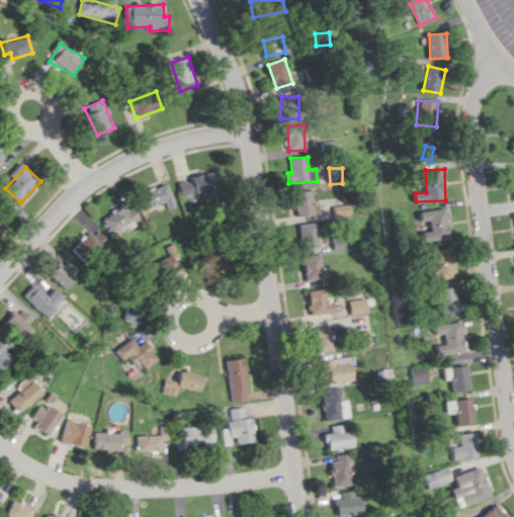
[(192,177),(192,181),(181,183),(183,195),(205,191),(206,198),(222,195),(218,172),(192,177)]
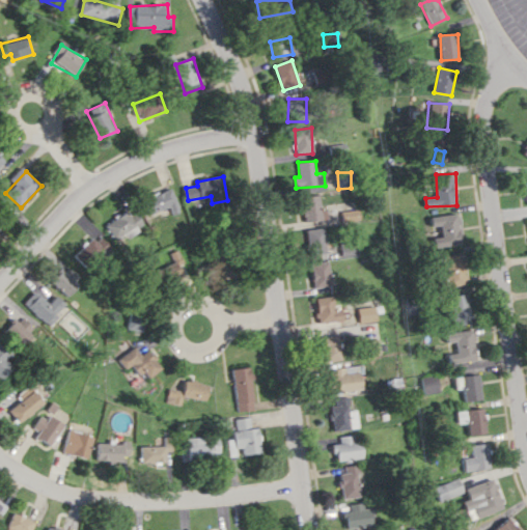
[(174,216),(182,212),(172,189),(145,199),(153,216),(171,208),(174,216)]
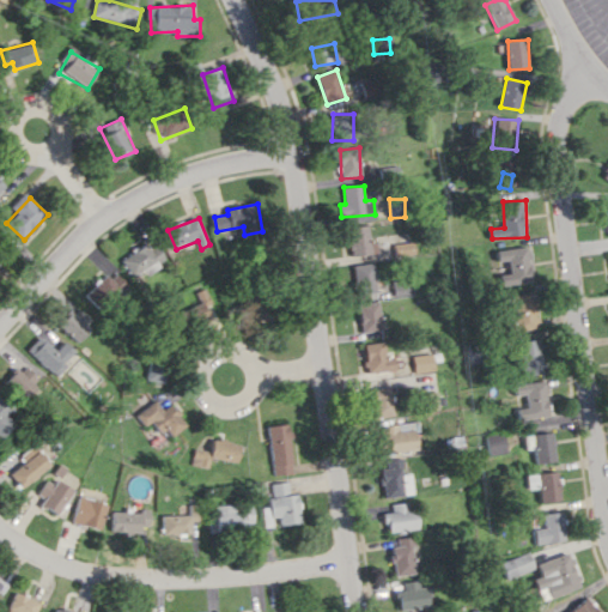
[(378,256),(377,243),(370,243),(370,226),(351,228),(351,256),(378,256)]
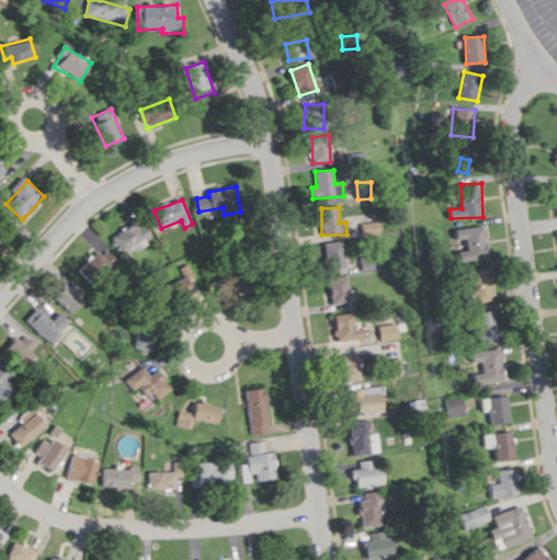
[(154,240),(136,219),(113,240),(125,254),(132,250),(136,254),(154,240)]
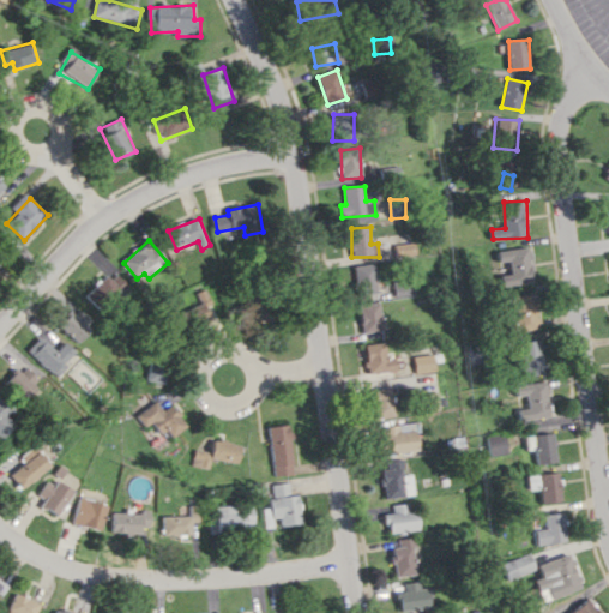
[(416,253),(415,242),(396,245),(398,256),(416,253)]
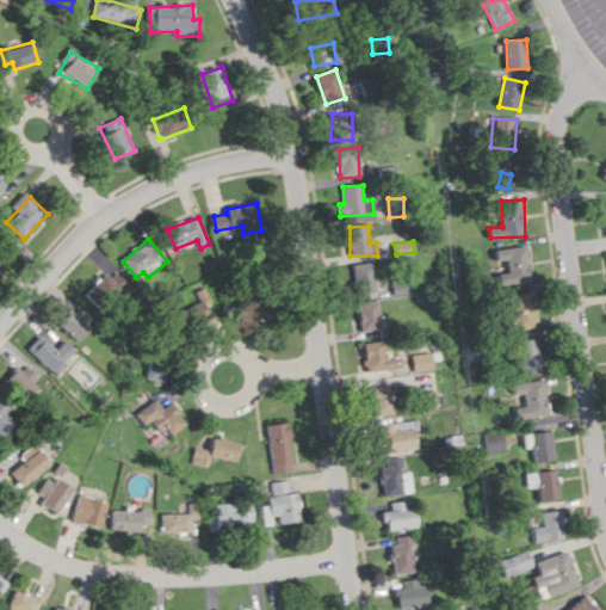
[(498,248),(499,284),(530,283),(530,248),(498,248)]
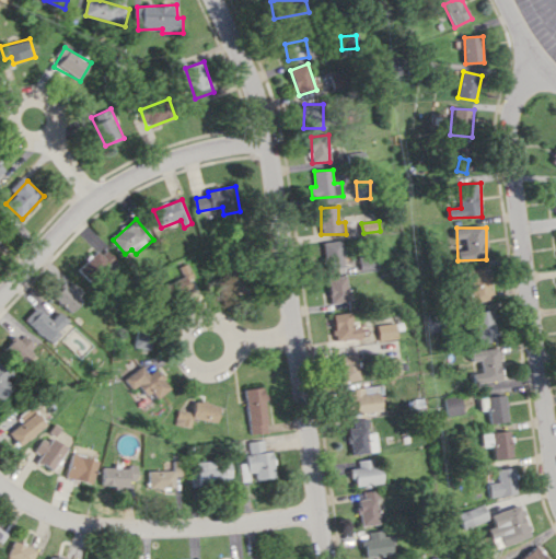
[(323,243),(327,269),(346,267),(342,241),(323,243)]
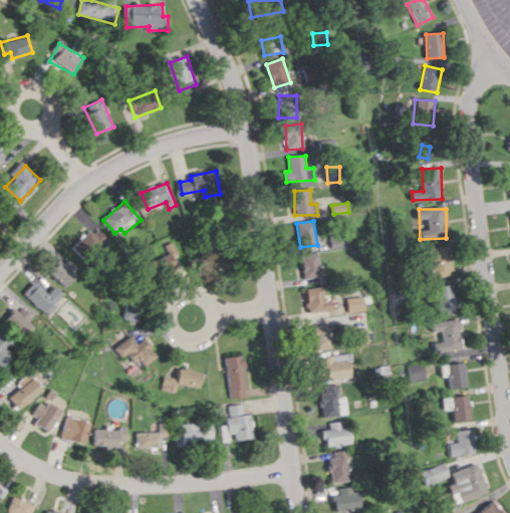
[(75,248),(87,259),(107,238),(95,226),(75,248)]
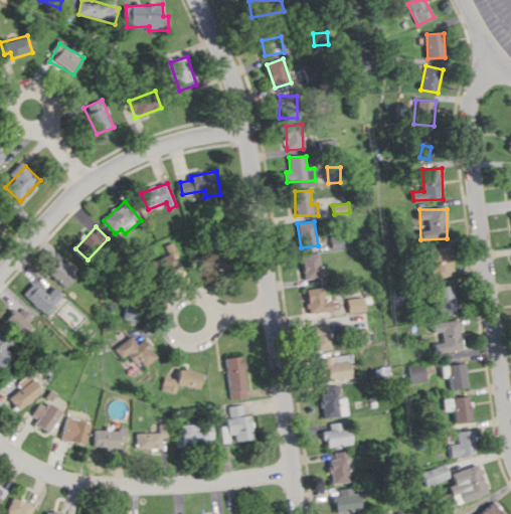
[(349,247),(347,236),(331,239),(333,249),(349,247)]
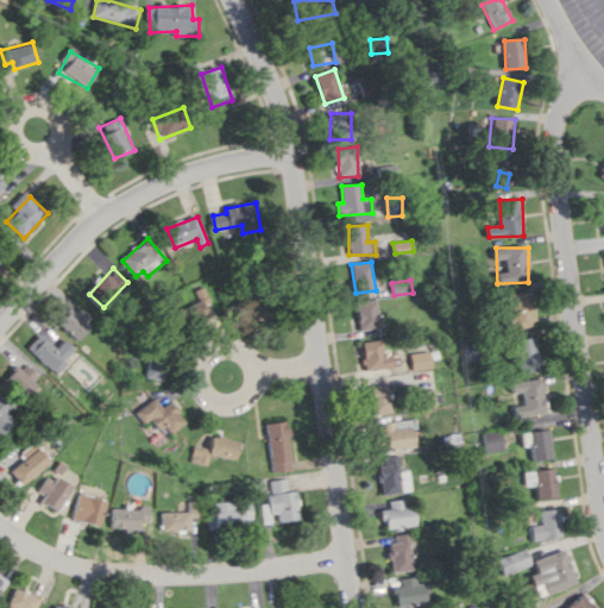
[(534,327),(533,293),(510,294),(511,328),(534,327)]
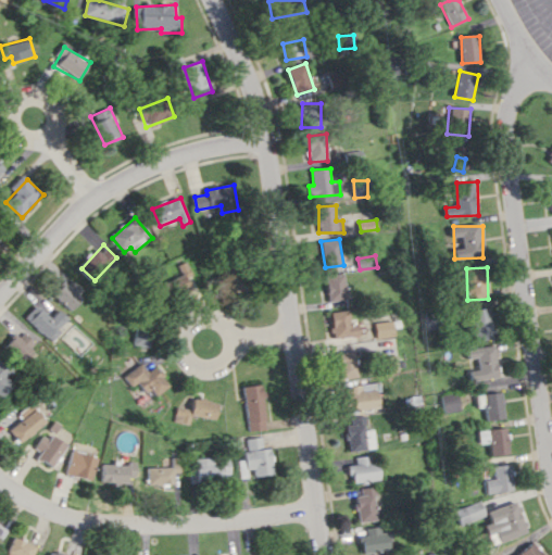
[(329,302),(347,300),(345,274),(326,276),(329,302)]
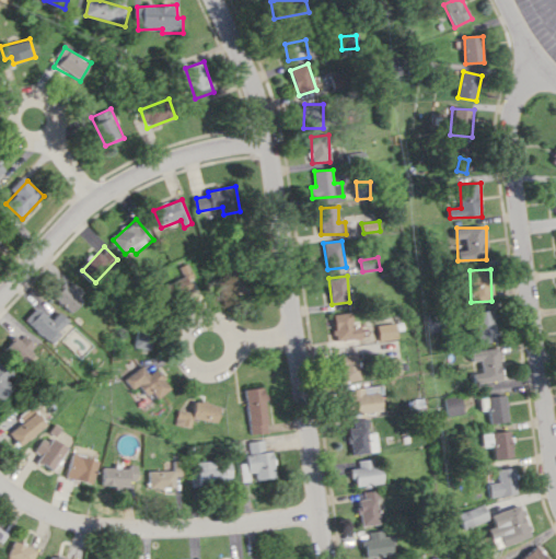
[(88,293),(71,280),(56,299),(72,312),(88,293)]
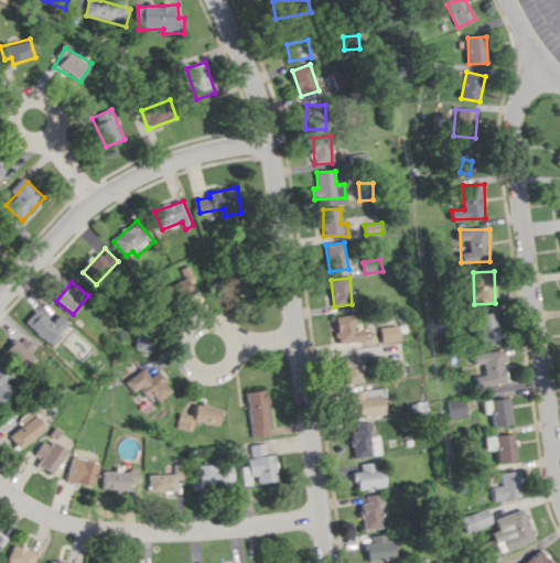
[(61,314),(53,323),(39,310),(28,322),(53,346),(72,325),(61,314)]
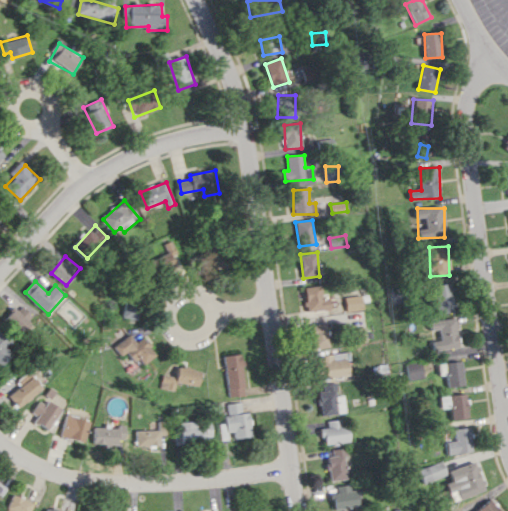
[(437,314),(455,313),(453,284),(435,285),(437,314)]
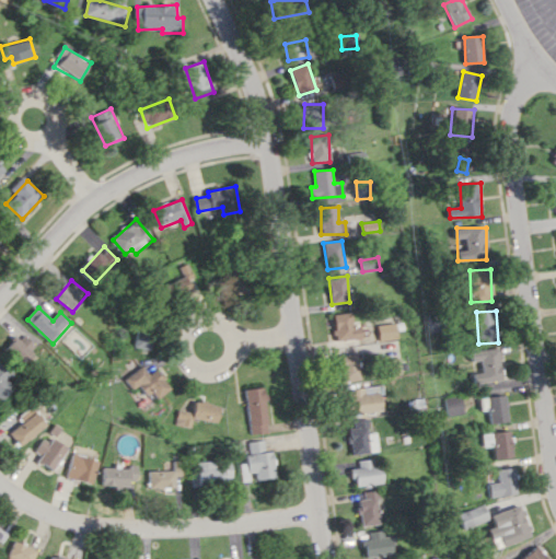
[(333,340),(361,339),(361,327),(352,327),(352,314),(332,315),(333,340)]
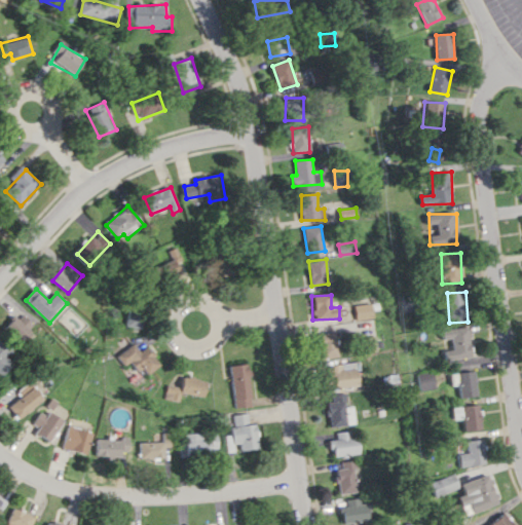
[(373,319),(372,304),(355,305),(356,320),(373,319)]
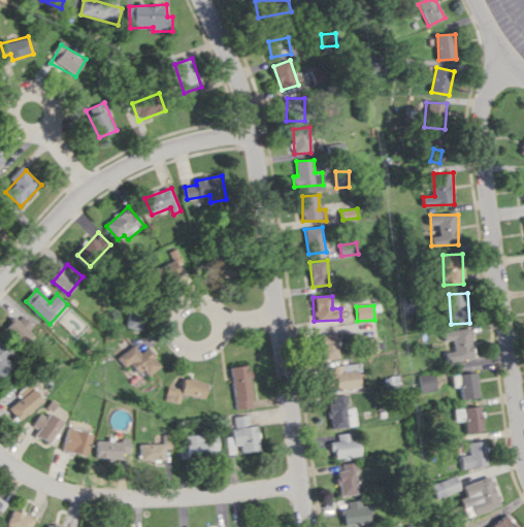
[(144,330),(148,313),(132,309),(129,328),(144,330)]
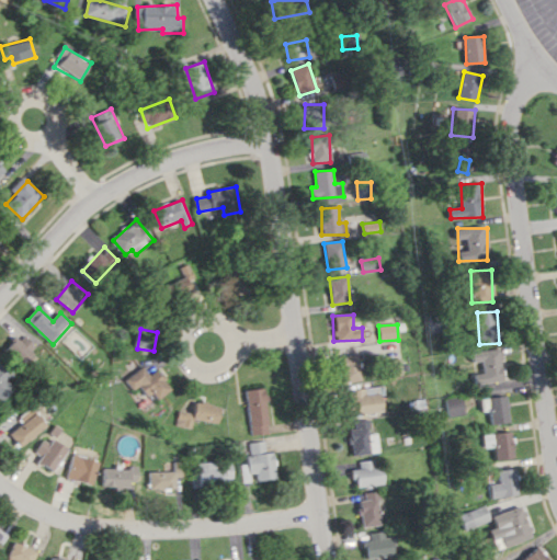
[(26,366),(40,346),(26,338),(22,343),(16,339),(7,353),(26,366)]
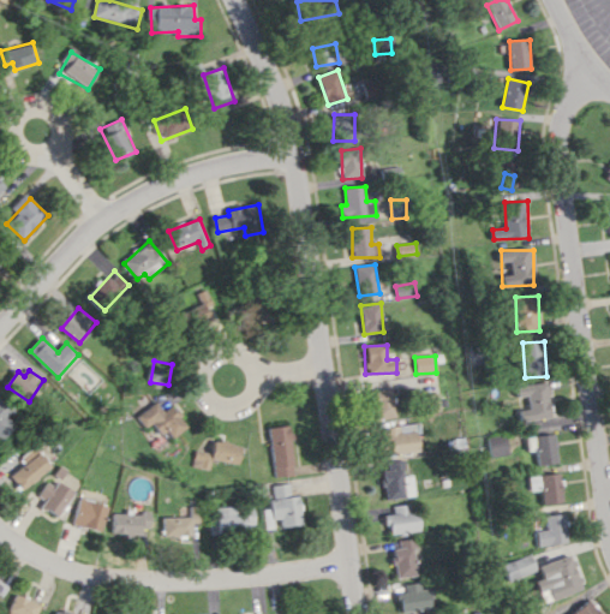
[(552,418),(549,382),(516,386),(518,398),(531,397),(532,410),(521,411),(522,422),(552,418)]
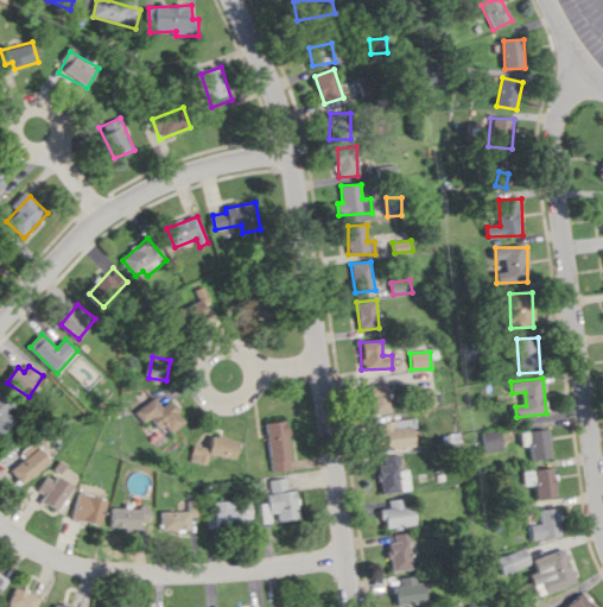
[(369,415),(391,413),(389,385),(368,386),(369,415)]
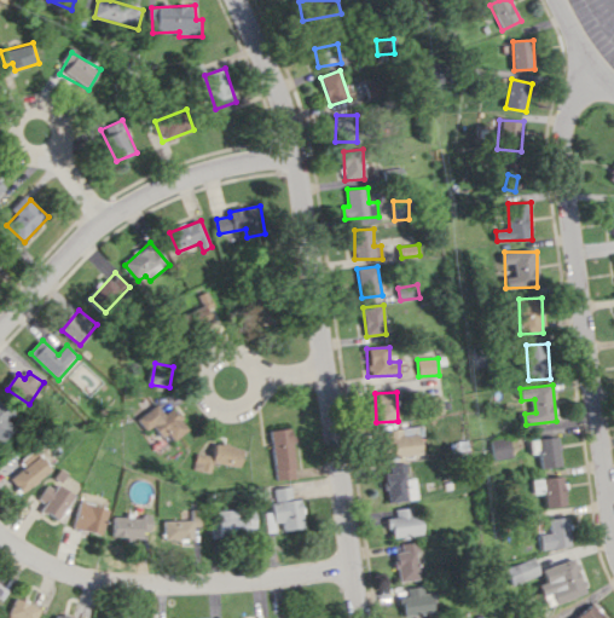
[(427,398),(428,416),(442,414),(441,397),(427,398)]
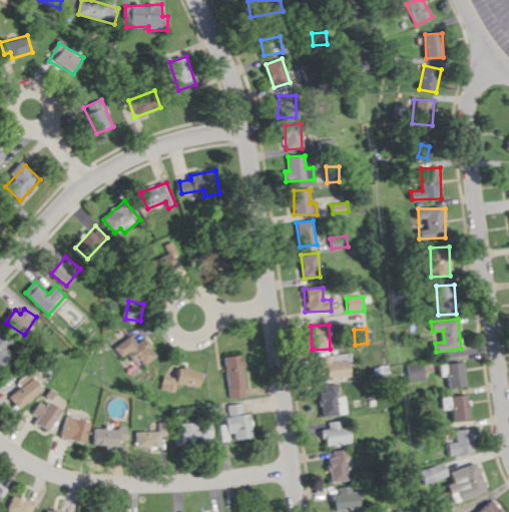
[(7,349),(12,343),(0,332),(0,364),(4,368),(15,355),(7,349)]
